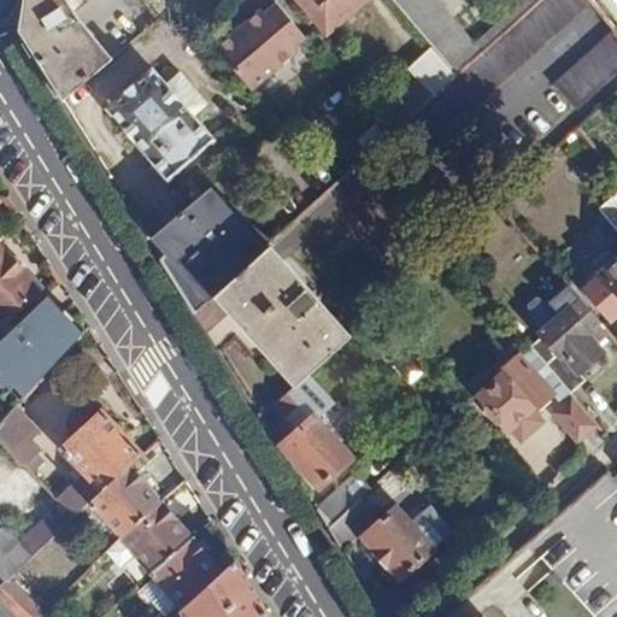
[(21,0),(18,29),(31,51),(63,101),(110,62),(65,6),(71,0),(21,0)]
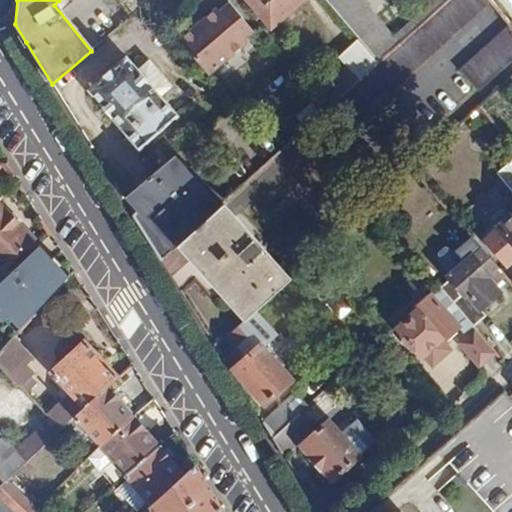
[(242,0),(267,29),(299,0),(242,0)]
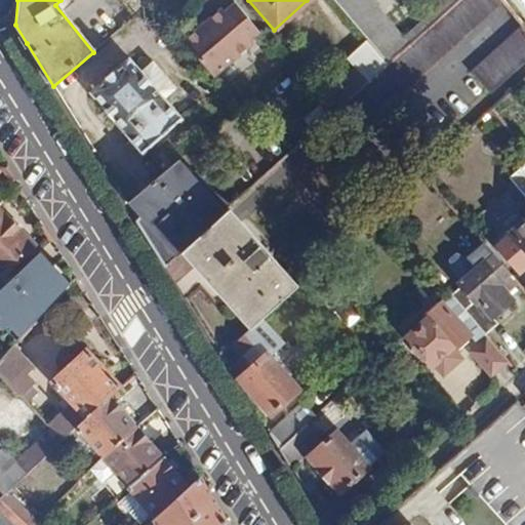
[(330,0),(366,42),(389,67),(408,49),(365,0),(330,0)]
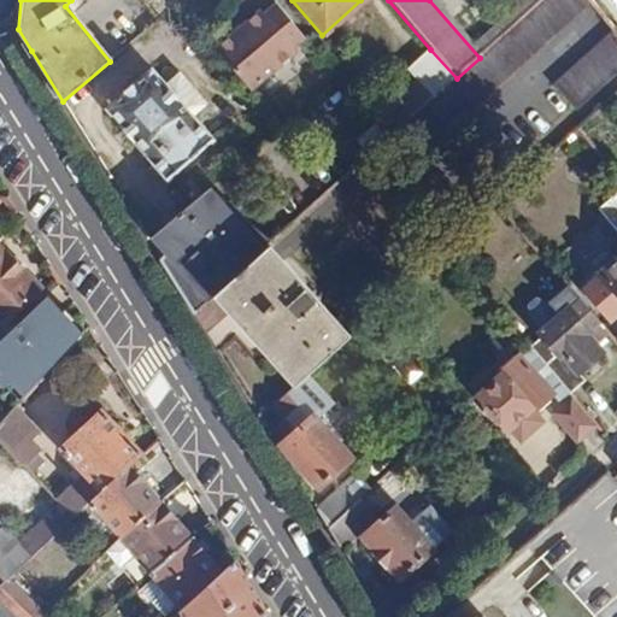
[(457,78),(392,136),(415,162),(593,4),(591,0),(545,0),(480,58),(457,78)]
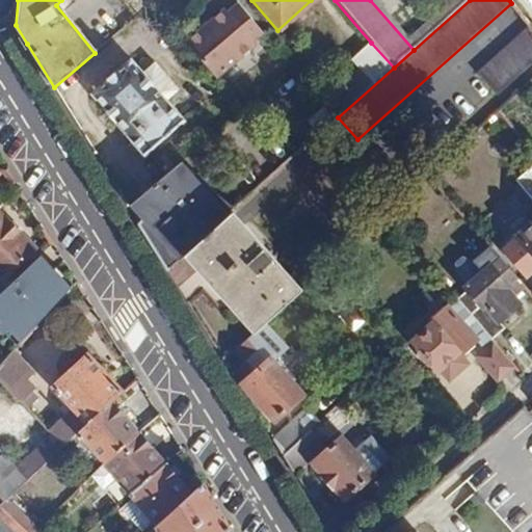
[(230,16),(189,48),(214,79),(255,46),(251,42),(261,33),(241,10),(232,19),(230,16)]
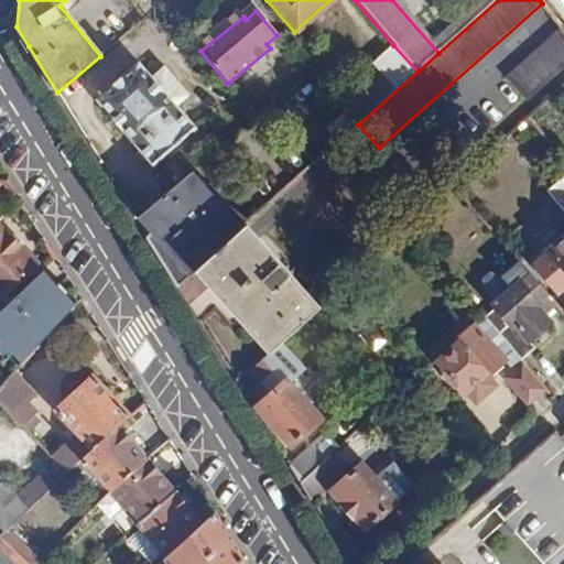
[(563,29),(509,77),(531,102),(563,72),(563,29)]
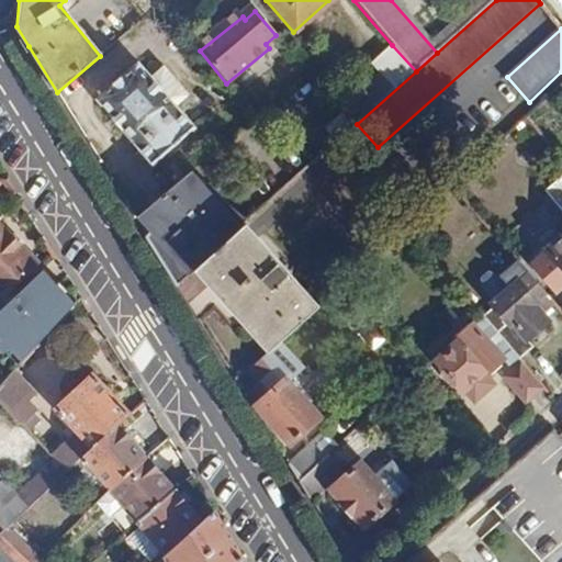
[(374,80),(339,111),(353,127),(357,124),(416,71),(392,45),(364,68),(374,80)]
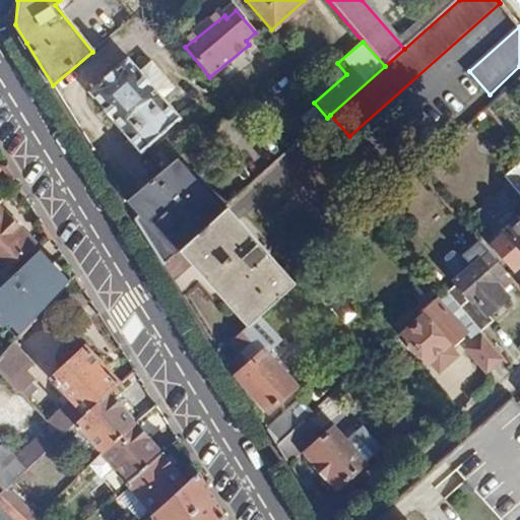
[(121,57),(83,90),(138,152),(176,118),(121,57)]
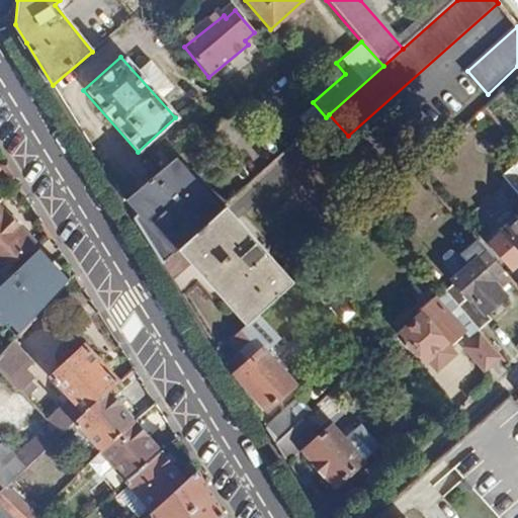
[(160,263),(178,248),(218,212),(181,170),(173,161),(125,199),(132,208),(138,216),(134,218),(160,263)]
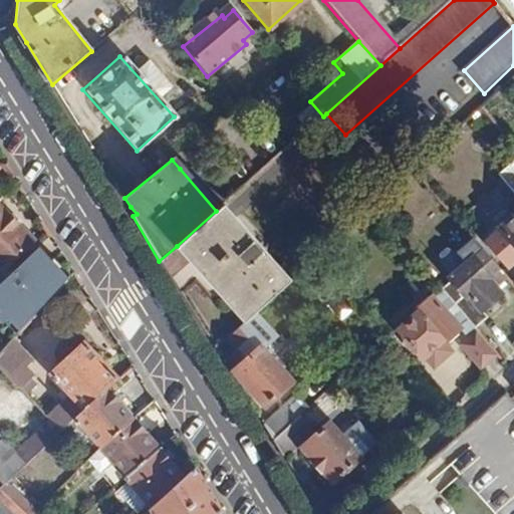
[(513,171),(504,180),(513,191),(513,171)]
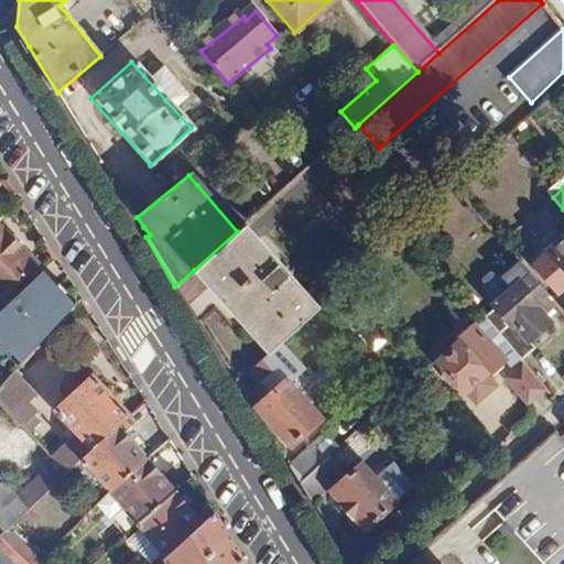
[(563,239),(548,208),(517,225),(529,248),(540,242),(546,256),(563,246),(563,239)]
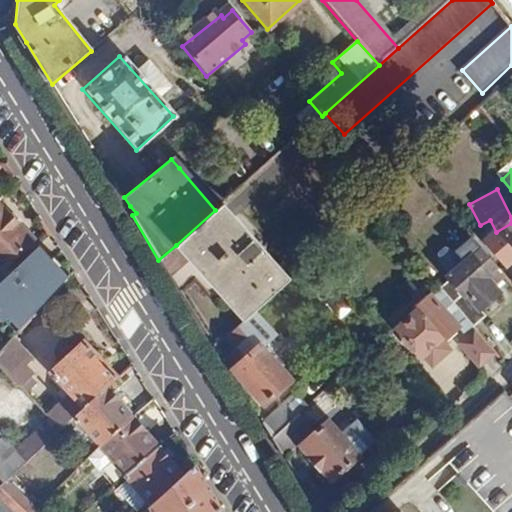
[(36,246),(0,200),(0,270),(5,277),(36,246)]
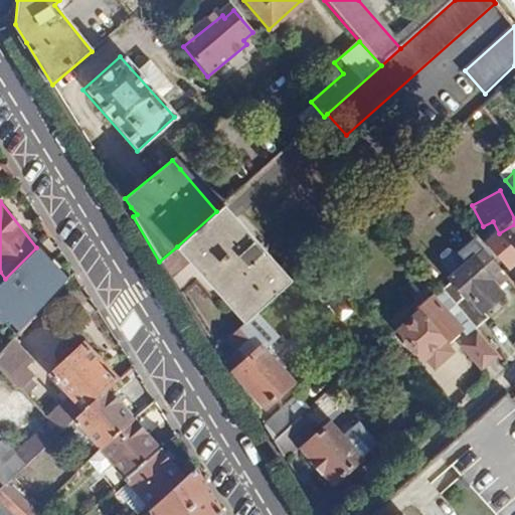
[(225,301),(243,322),(251,315),(291,280),(223,205),(216,211),(177,246),(186,256),(190,262),(194,267),(216,291),(225,301)]
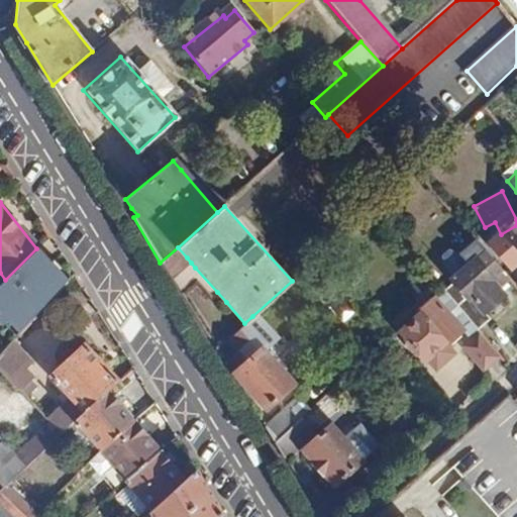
[(516,226),(497,243),(516,269),(516,226)]
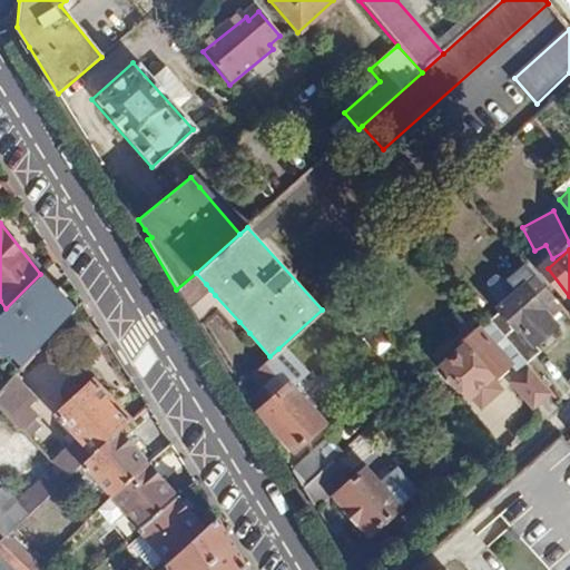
[(41,273),(40,274),(6,308),(0,314),(0,353),(3,357),(9,352),(22,365),(76,308),(41,273)]
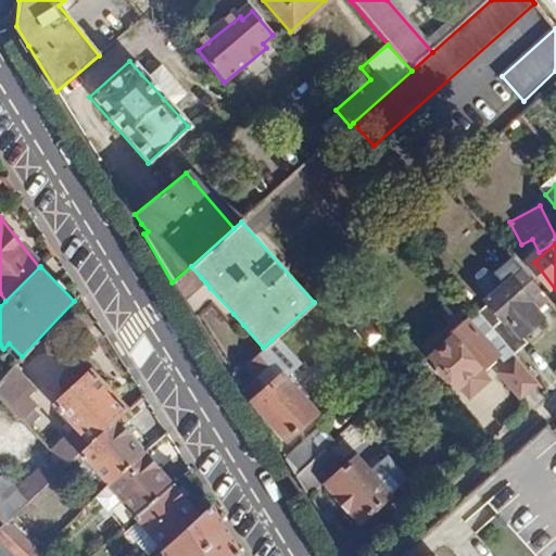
[(506,328),(494,338),(506,352),(514,362),(528,350),(520,340),(542,323),(536,315),(550,305),(526,277),(489,307),(506,328)]
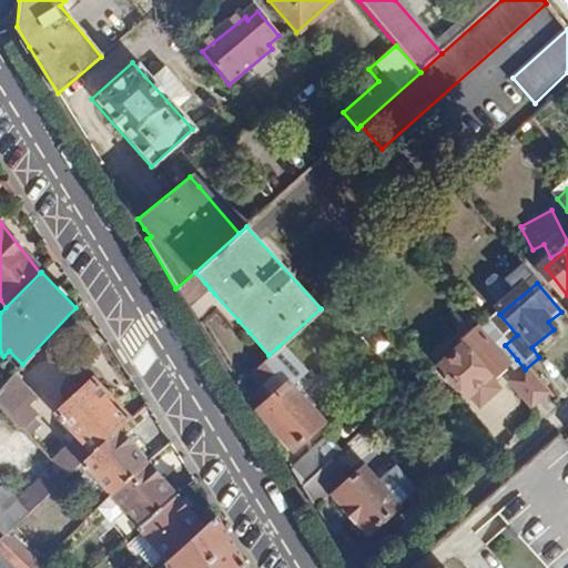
[(459,348),(438,366),(465,398),(468,395),(477,408),(498,391),(493,383),(509,369),(508,366),(517,359),(505,345),(488,323),(477,332),(475,328),(456,345),(459,348)]
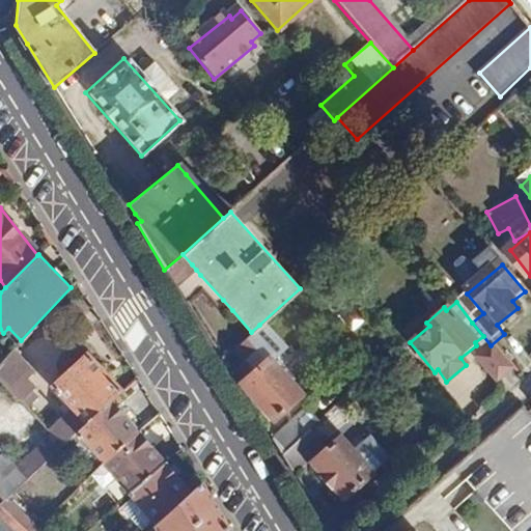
[(241,384),(239,386),(270,420),(296,396),(267,364),(282,351),(259,325),(251,332),(230,351),(242,363),(230,372),(241,384)]
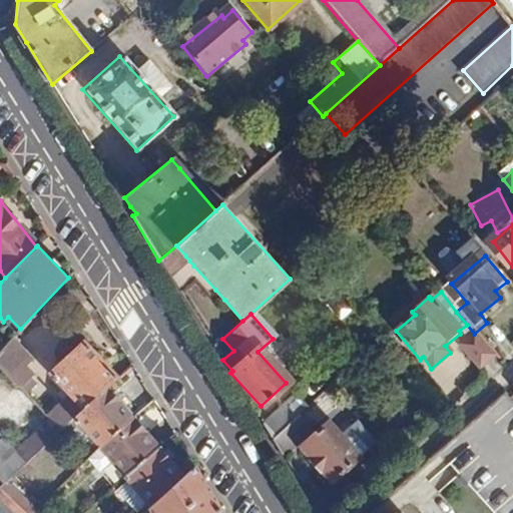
[(30,361),(10,340),(0,351),(0,368),(24,393),(32,385),(27,379),(31,375),(23,368),(30,361)]
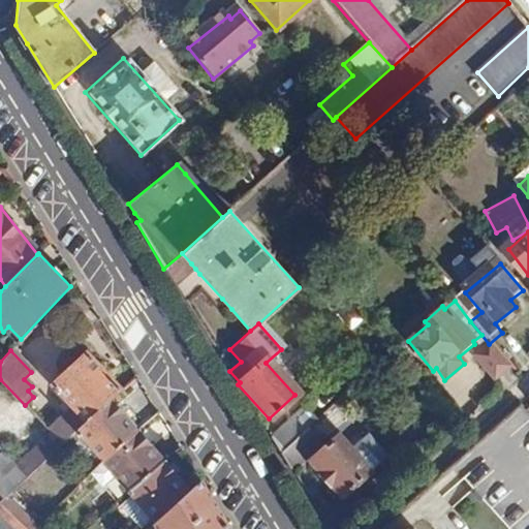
[(74,430),(110,401),(120,393),(87,354),(52,385),(69,407),(47,427),(60,441),(74,430)]
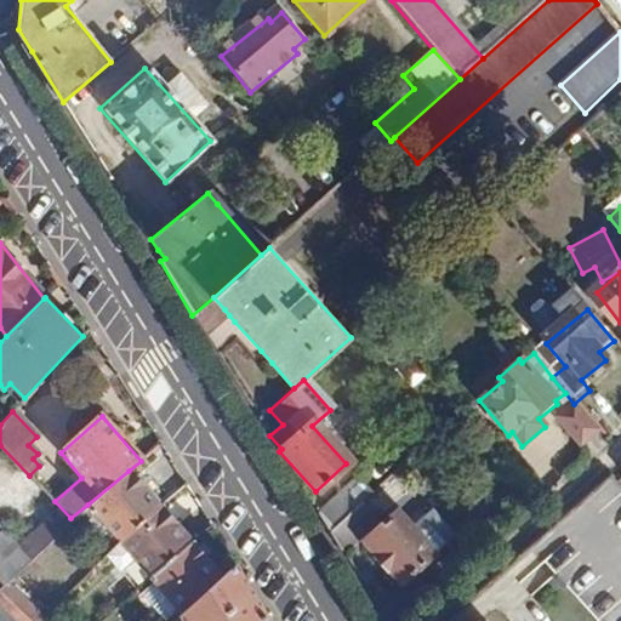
[(570,471),(553,451),(562,444),(550,429),(520,455),(551,488),(570,471)]
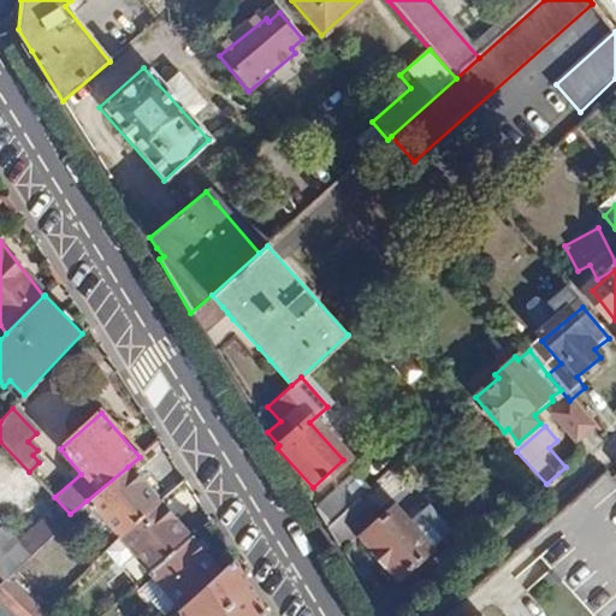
[(120,539),(160,502),(128,467),(87,501),(120,539)]
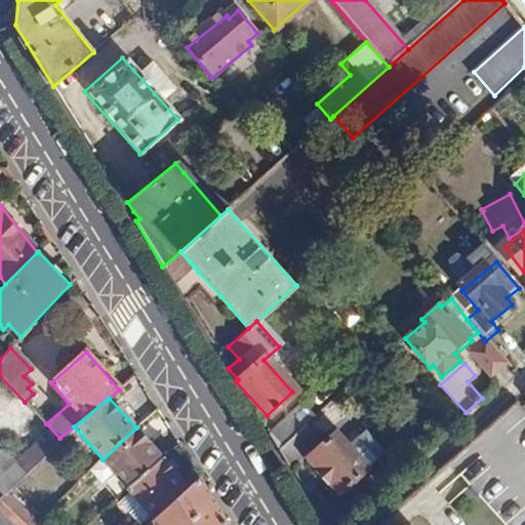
[(269,436),(278,450),(299,431),(289,418),(269,436)]
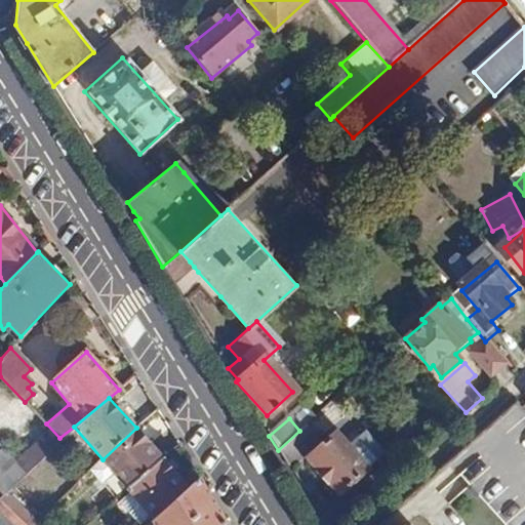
[(129,488),(163,457),(136,428),(103,459),(129,488)]
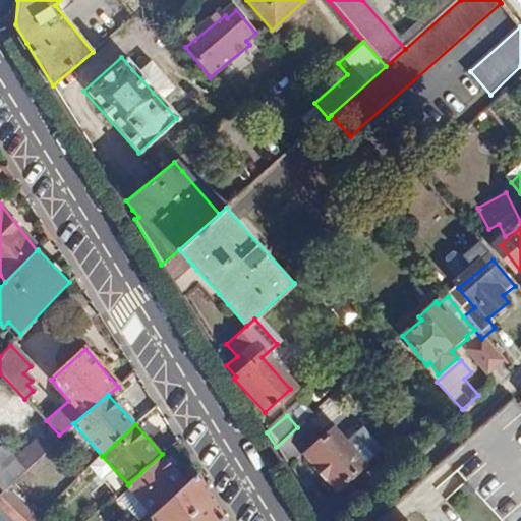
[(297,427),(276,447),(285,463),(313,438),(300,424),(297,427)]
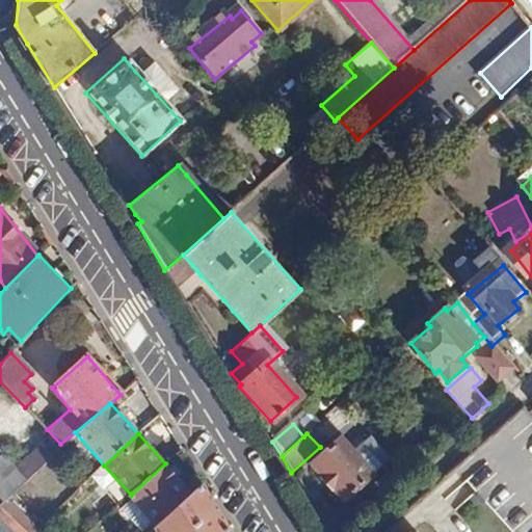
[(344,433),(309,466),(345,504),(378,473),(377,472),(393,457),(372,434),(356,448),(344,433)]
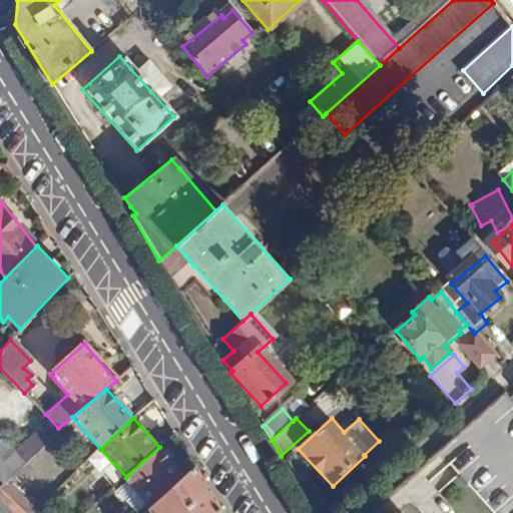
[(24,462),(1,436),(0,437),(0,456),(14,471),(24,462)]
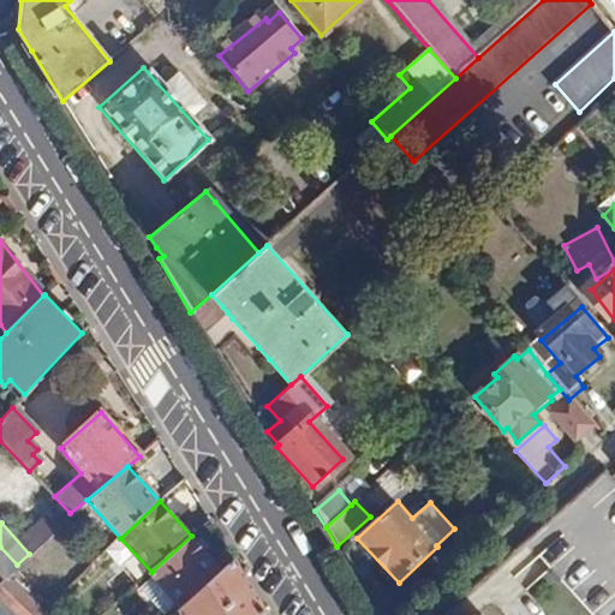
[(180,604),(220,568),(191,536),(151,572),(180,604)]
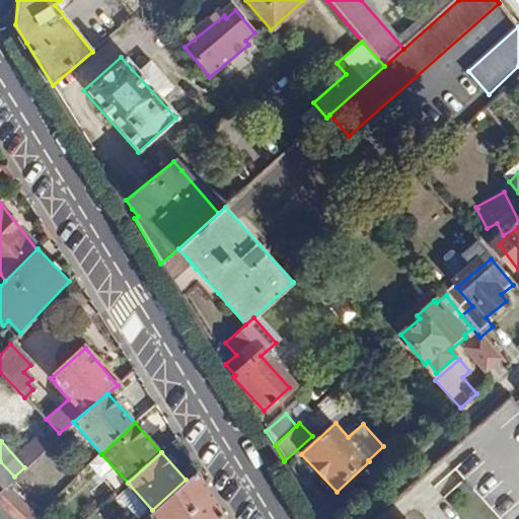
[(14,476),(0,461),(0,484),(3,488),(14,476)]
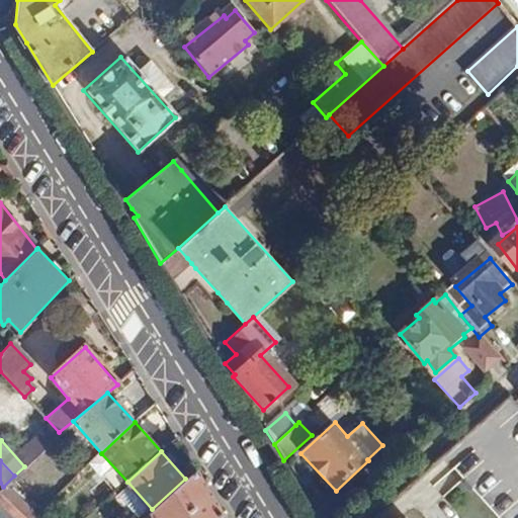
[(150,511),(154,517),(221,517),(225,516),(195,469),(185,479),(152,509),(150,511)]
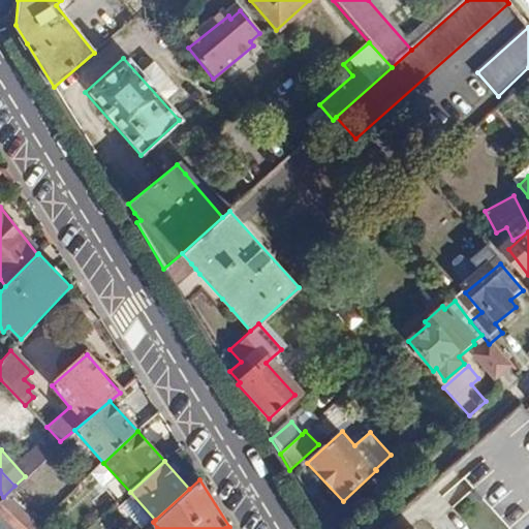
[(6,500),(0,505),(0,517),(12,528),(31,528),(34,527),(6,500)]
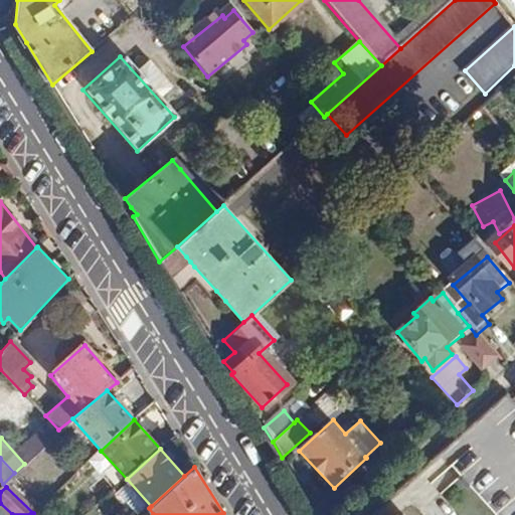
[(12,514),(0,503),(0,514),(12,514)]
